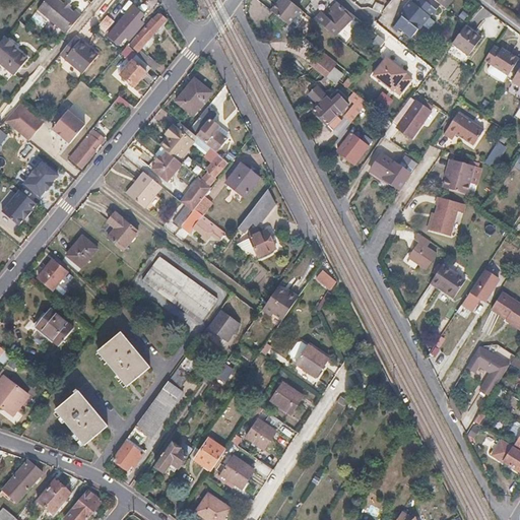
[(45,0),(39,8),(67,31),(83,13),(75,7),(74,9),(62,0),(45,0)]
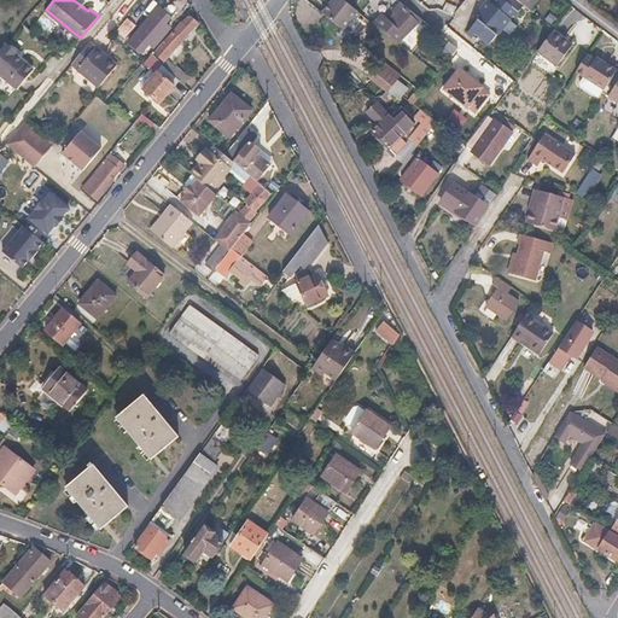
[(344,0),(333,0),(322,13),(345,30),(361,12),(344,0)]
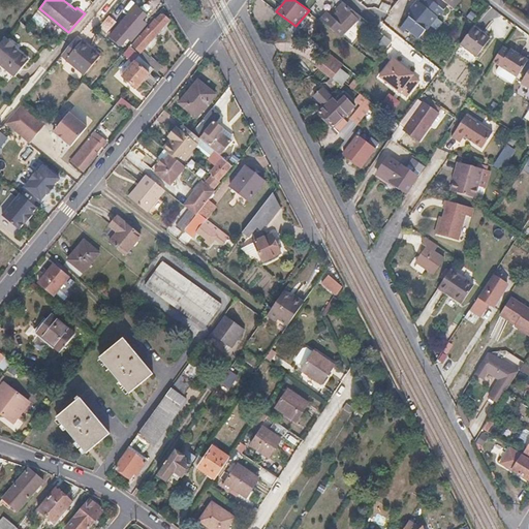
[(324,11),(318,19),(340,35),(347,28),(360,14),(341,0),(340,0),(335,7),(337,9),(339,11),(333,19),(330,17),(324,11)]
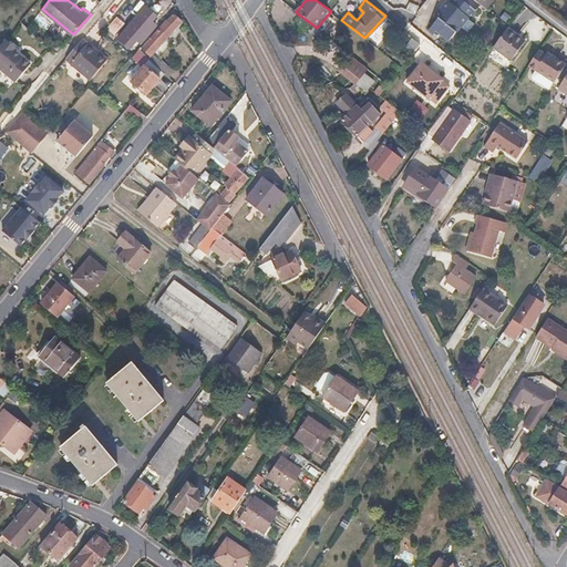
[(444,11),(446,13),(442,19),(435,28),(441,32),(453,42),(475,14),(476,16),(484,6),(478,2),(477,1),(473,6),(466,0),(456,0),(454,3),(452,1),(444,11)]
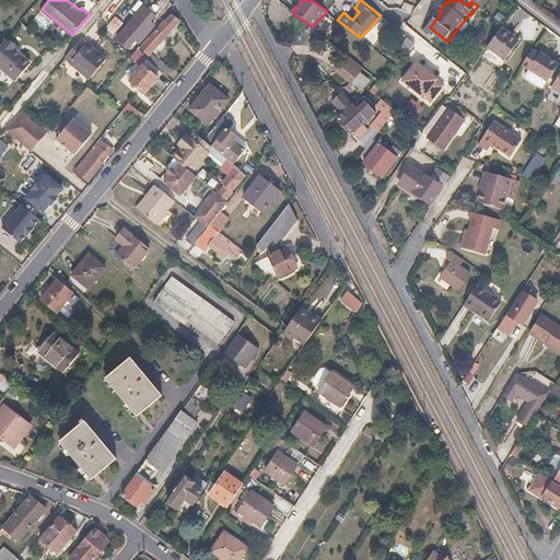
[(136,24),(131,21),(117,36),(128,46),(136,37),(139,41),(153,24),(150,21),(154,15),(143,7),(135,18),(139,21),(136,24)]
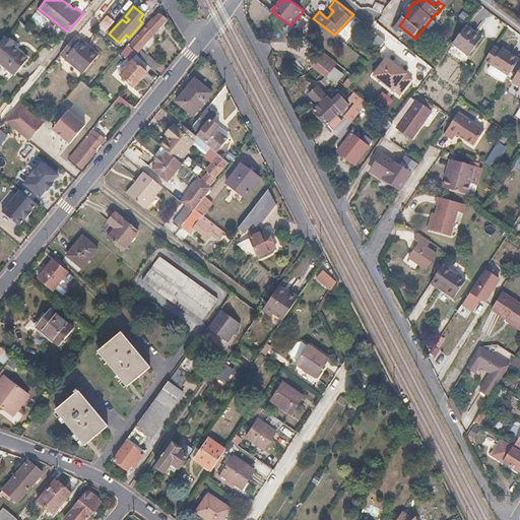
[(333,11),(331,9),(324,16),(327,18),(333,11)]
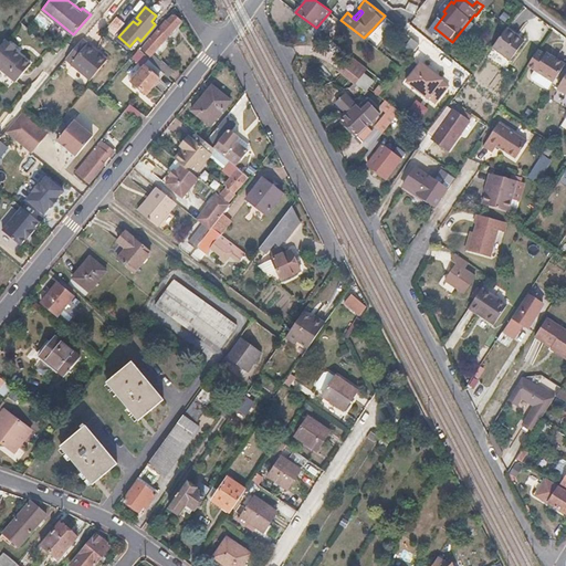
[(168,21),(167,20),(152,37),(143,46),(140,45),(137,49),(147,59),(176,29),(184,21),(175,13),(168,21)]
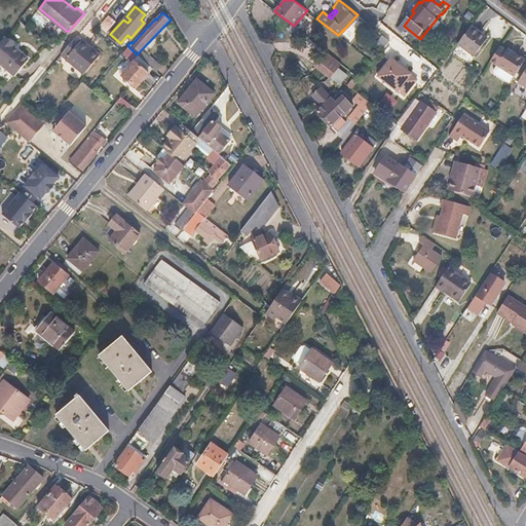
[(115,19),(108,13),(99,25),(106,30),(115,19)]
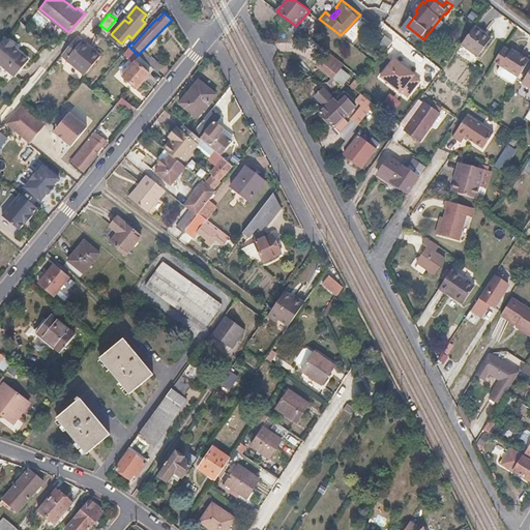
[(492,38),(475,26),(462,43),(478,56),(492,38)]
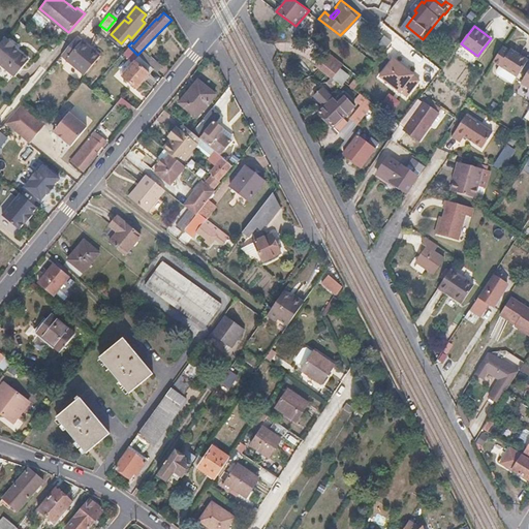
[(350,30),(347,28),(340,35),(343,37),(350,30)]
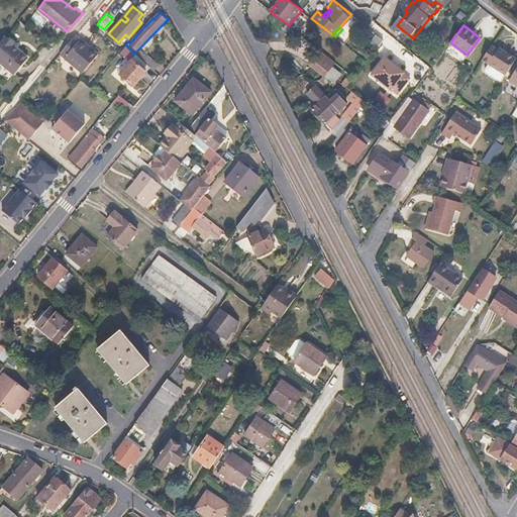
[(77,34),(71,41),(61,54),(82,72),(99,53),(77,34)]
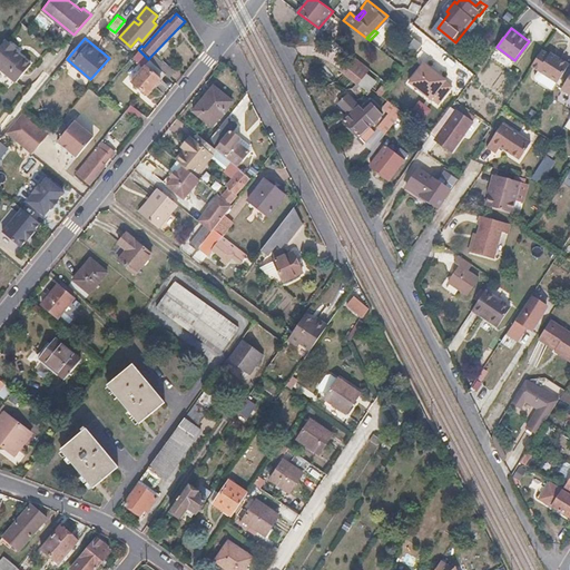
[(6,41),(0,47),(0,69),(17,82),(30,65),(15,52),(17,49),(6,41)]
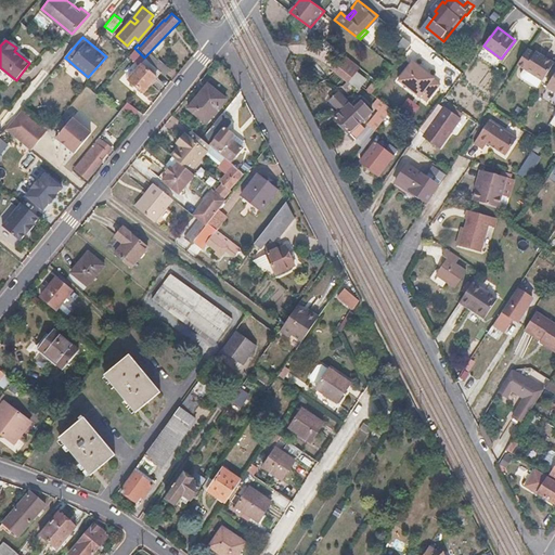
[(404,44),(400,41),(394,50),(398,53),(404,44)]
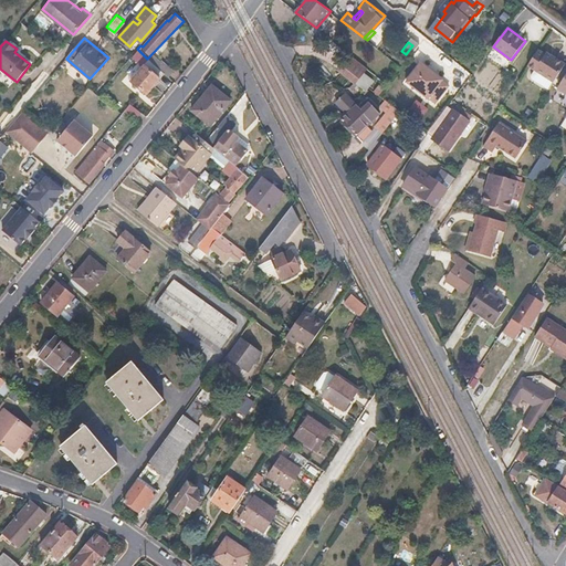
[(132,55),(144,67),(130,81),(145,94),(164,74),(157,67),(147,59),(137,49),(132,55)]
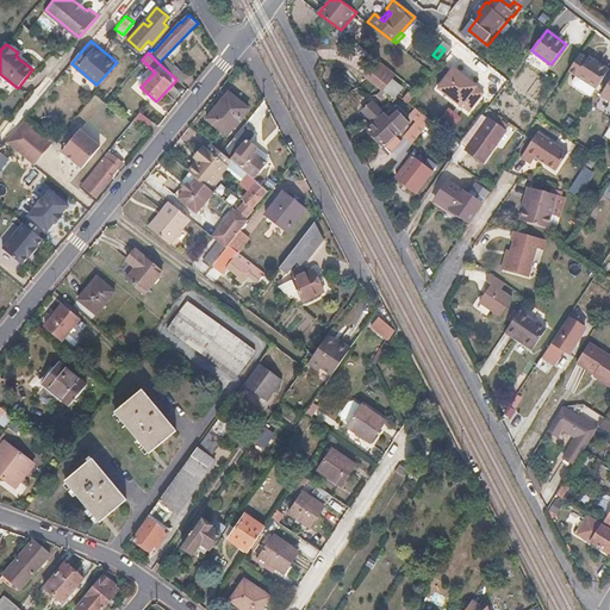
[(589,58),(580,53),(570,69),(578,75),(589,58)]
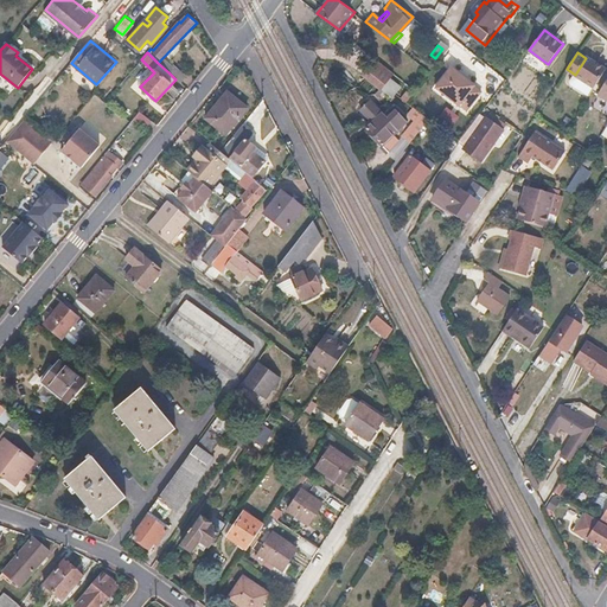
[(593,63),(586,58),(575,75),(572,80),(575,87),(588,96),(606,68),(595,61),(593,63)]
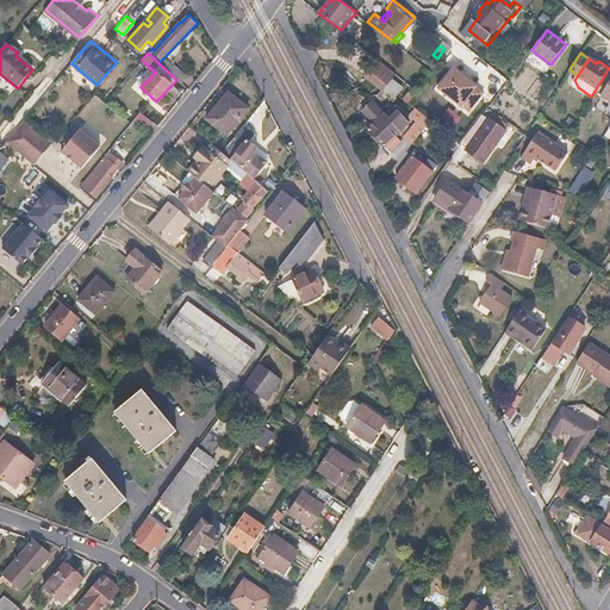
[(378,60),(365,76),(384,91),(397,74),(378,60)]
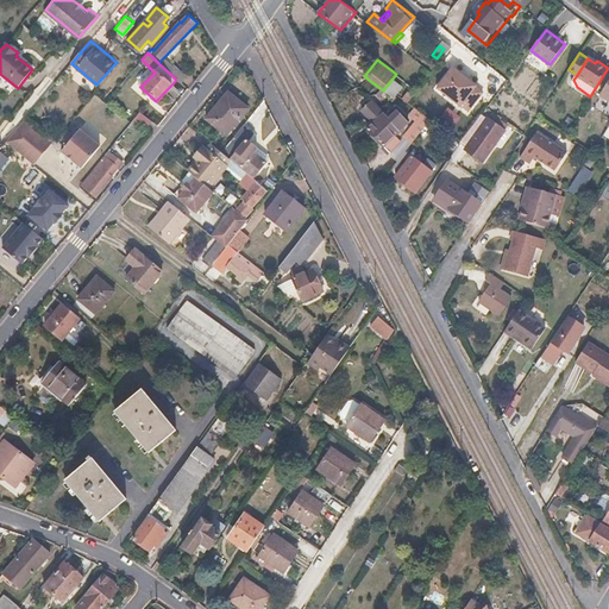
[(175,67),(169,73),(176,80),(181,83),(186,77),(175,67)]
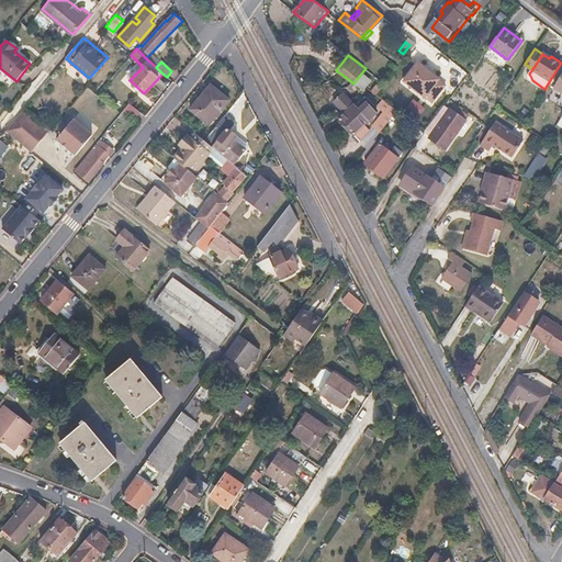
[(427,68),(419,62),(404,81),(427,98),(427,97),(434,101),(447,83),(440,79),(441,78),(434,72),(431,74),(426,69),(427,68)]
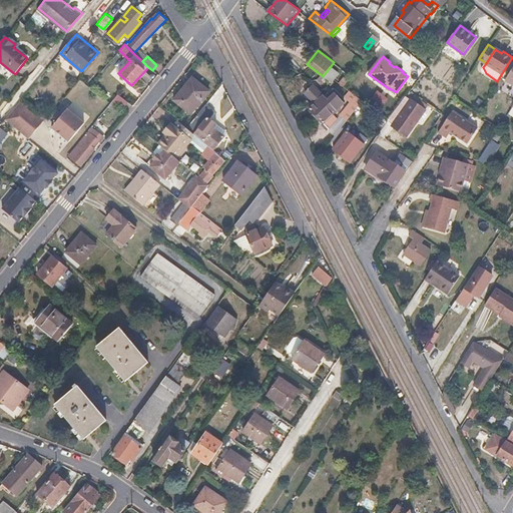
[(209,90),(191,76),(173,98),(191,113),(209,90)]
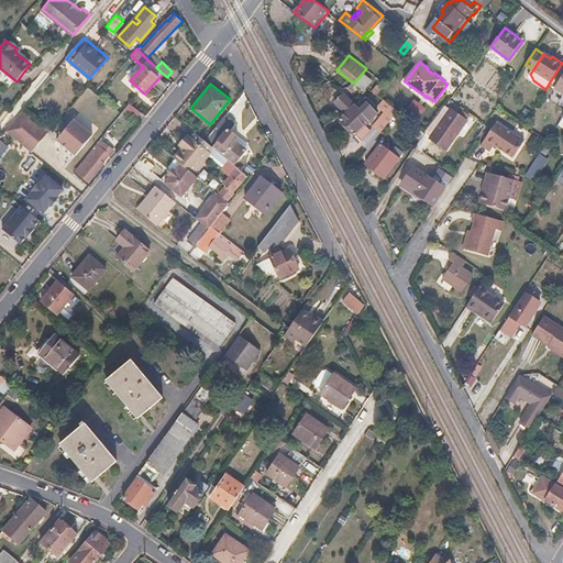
[(355,105),(340,119),(361,141),(372,131),(365,124),(370,120),(378,112),(368,102),(360,109),(355,105)]
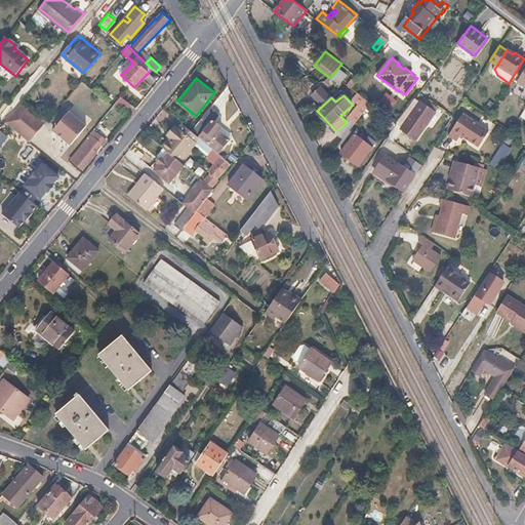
[(358,102),(362,105),(355,114),(360,118),(372,104),(362,95),(358,102)]
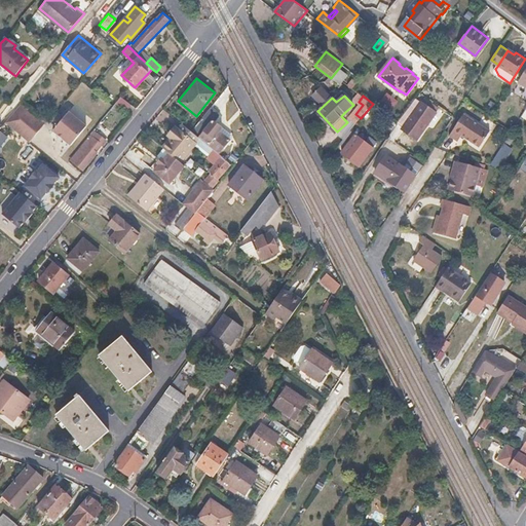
[(120,98),(116,104),(129,114),(135,109),(120,98)]
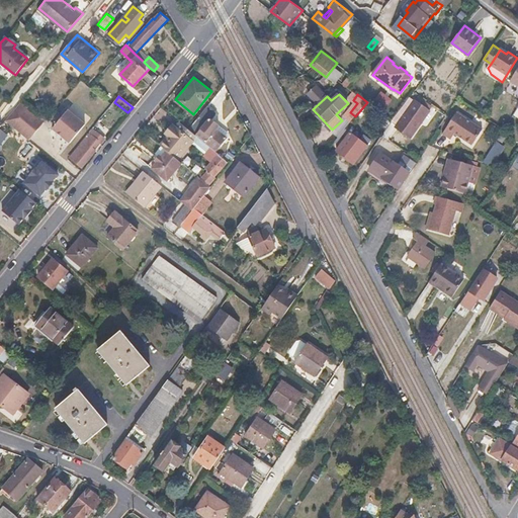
[(416,100),(412,97),(394,121),(399,125),(416,100)]
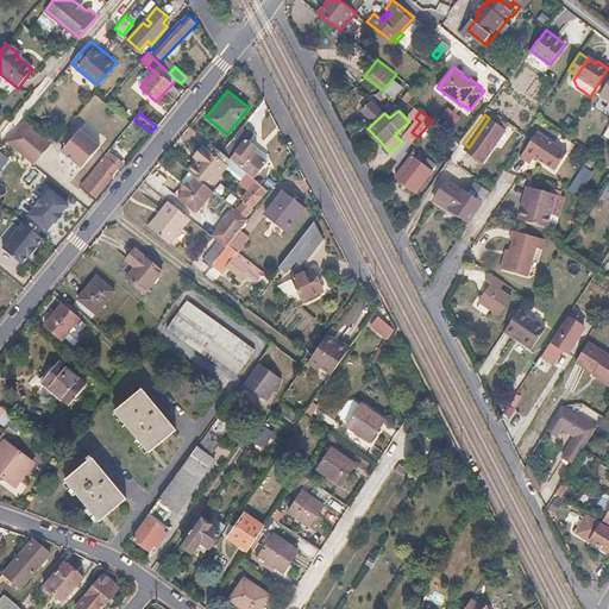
[(514,136),(489,118),(469,148),(494,164),(514,136)]
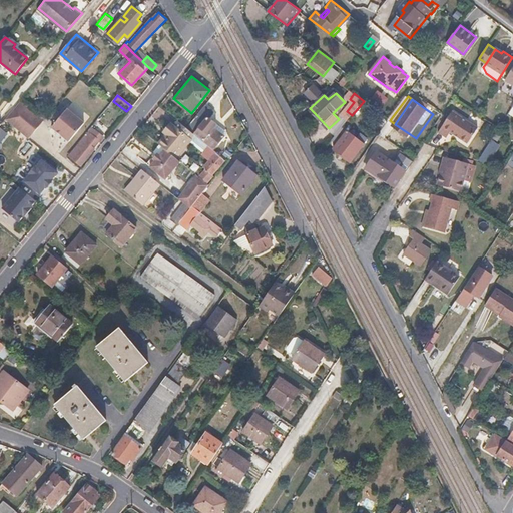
[(44,121),(21,101),(6,119),(29,138),(44,121)]
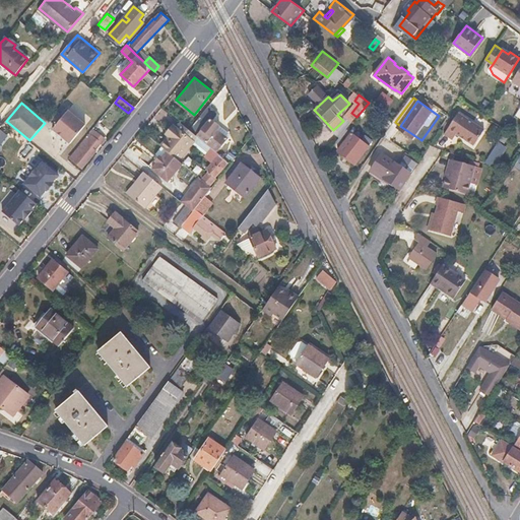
[(217,114),(208,106),(189,129),(190,130),(217,152),(228,138),(216,129),(219,126),(212,120),(217,114)]
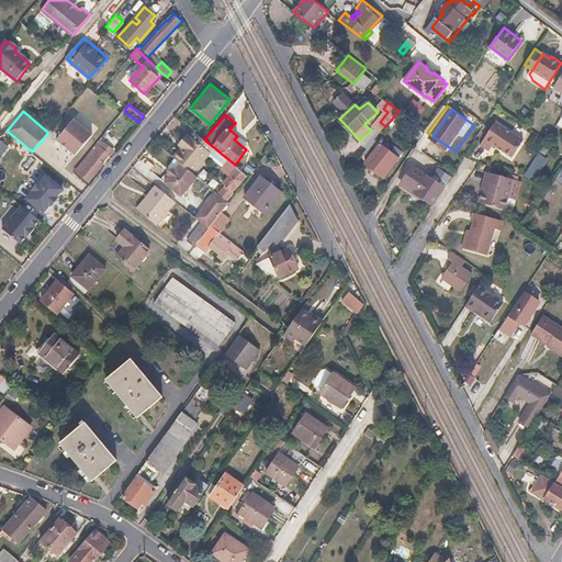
[(72,119),(56,138),(76,155),(92,135),(72,119)]
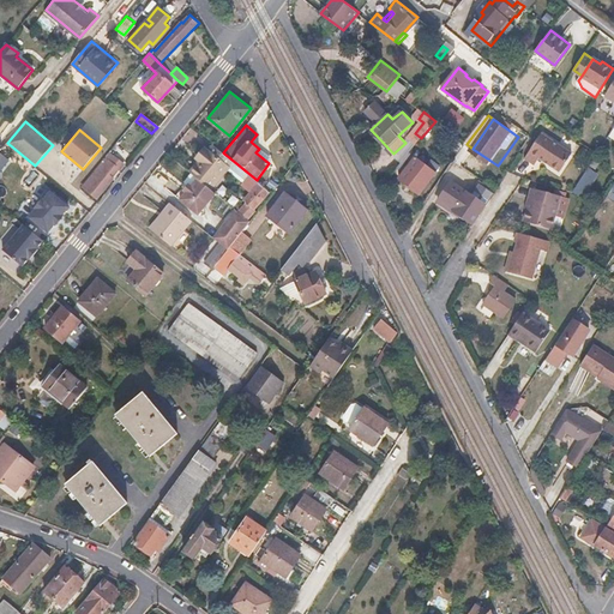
[(572,154),(541,133),(524,158),(535,166),(540,158),(560,172),(572,154)]
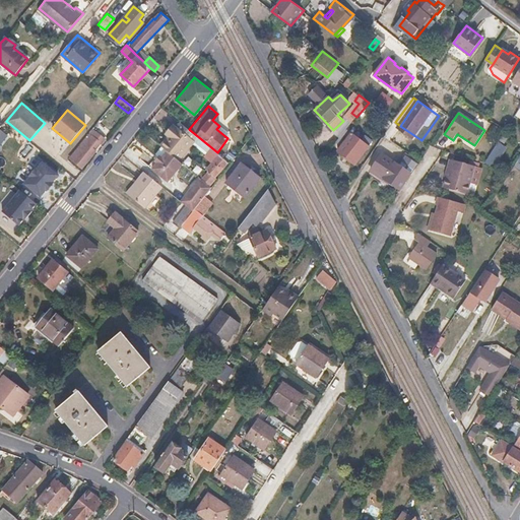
[(179,121),(174,126),(186,136),(190,130),(189,129),(179,121)]
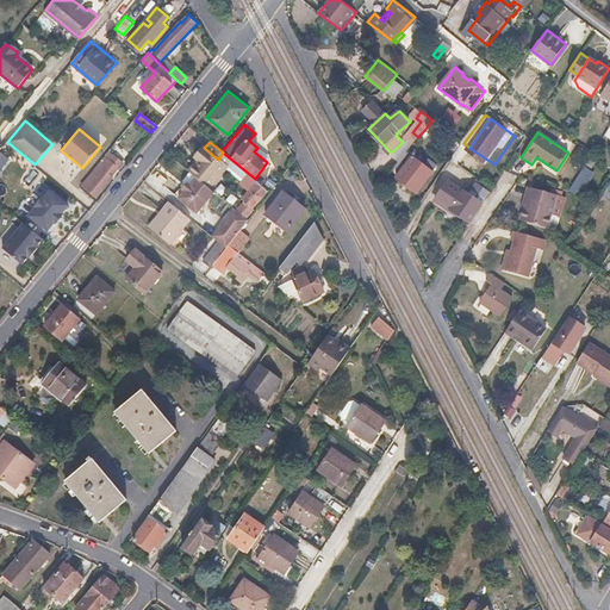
[(199,160),(195,165),(190,172),(203,182),(205,185),(223,163),(218,160),(204,148),(197,157),(199,160)]
